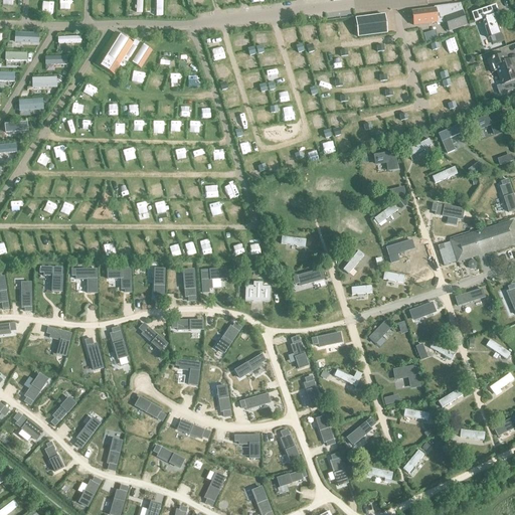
[(183,16),(180,0),(173,0),(177,17),(183,16)]
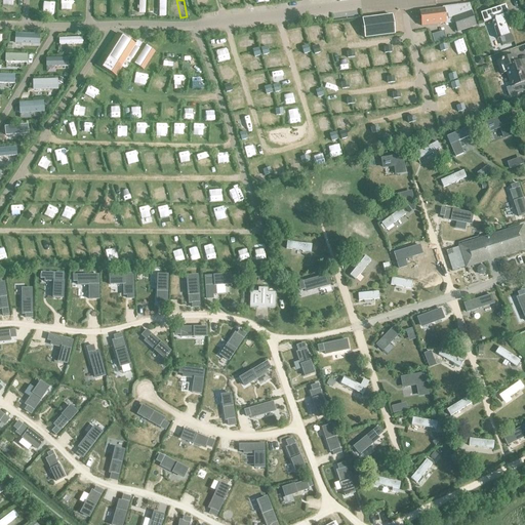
[(455,33),(475,27),(471,14),(468,4),(442,7),(442,8),(419,11),(421,27),(445,24),(445,25),(452,24),(455,33)]
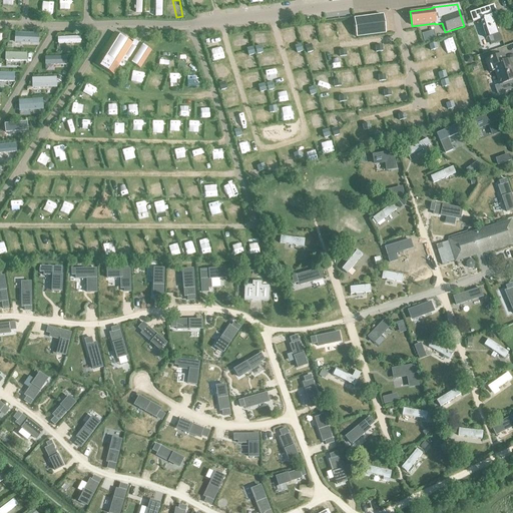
[(486,39),(500,34),(493,16),(496,15),(493,6),(470,14),(472,23),(480,20),(486,39)]
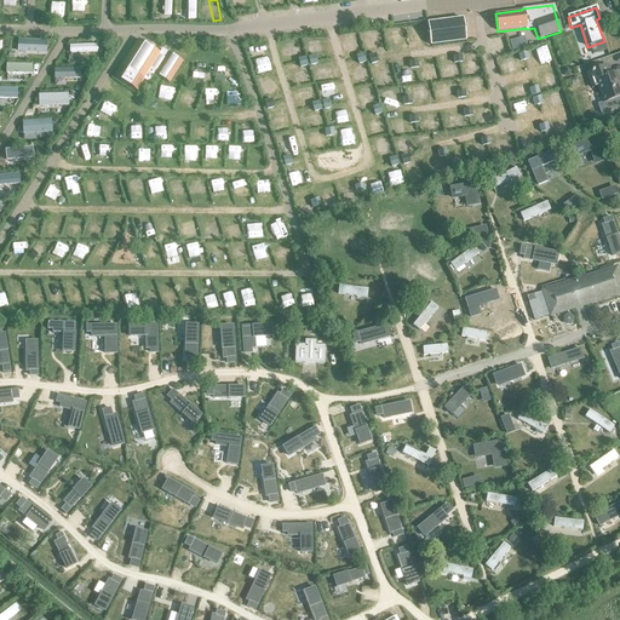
[(459,21),(425,24),(428,46),(463,44),(459,21)]
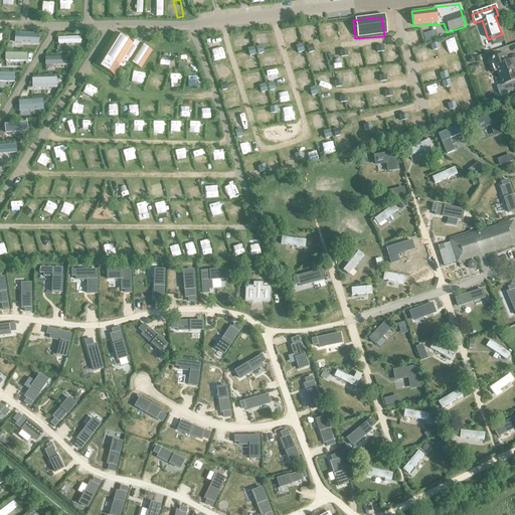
[(136,41),(133,44),(115,33),(96,64),(114,75),(120,66),(124,69),(128,61),(141,69),(152,51),(136,41)]
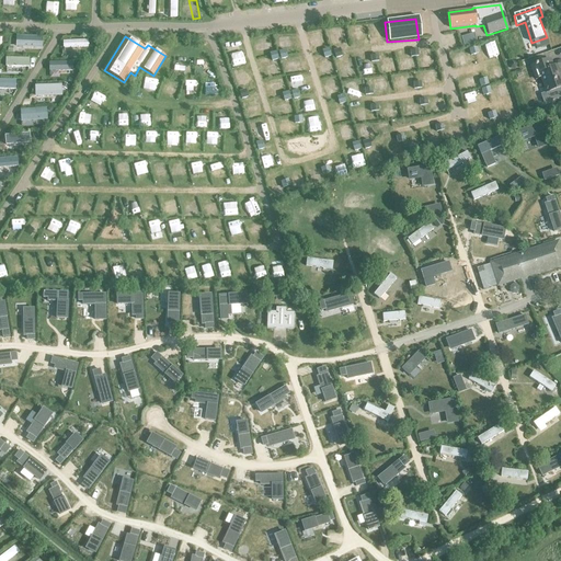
[(41,46),(41,38),(19,37),(19,45),(41,46)]
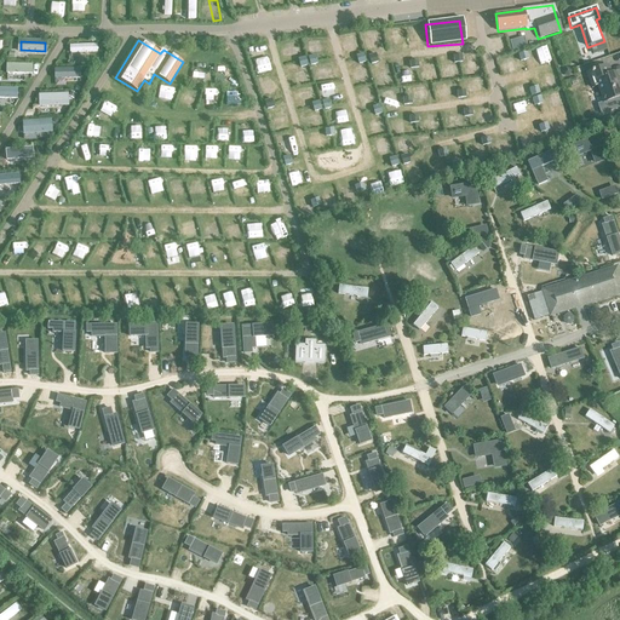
[(615,73),(610,75),(608,67),(586,74),(592,89),(598,86),(603,103),(619,97),(619,87),(619,86),(618,87),(615,80),(618,80),(615,73)]
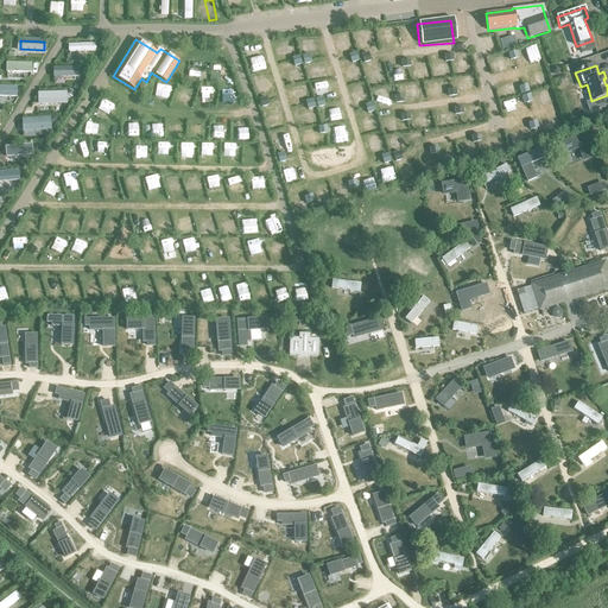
[(586,134),(561,143),(565,153),(578,149),(583,160),(594,157),(586,134)]
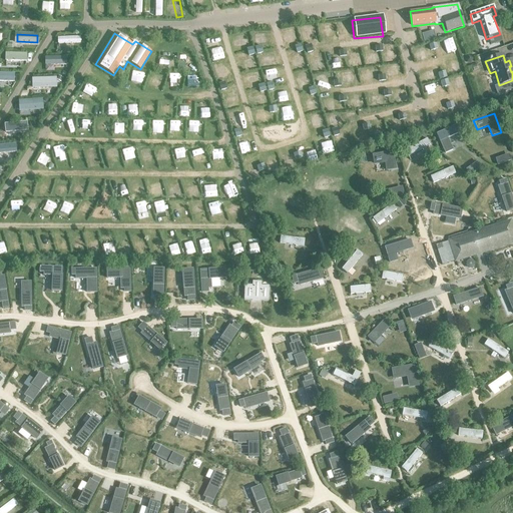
[(5,131),(26,129),(25,122),(4,124),(5,131)]
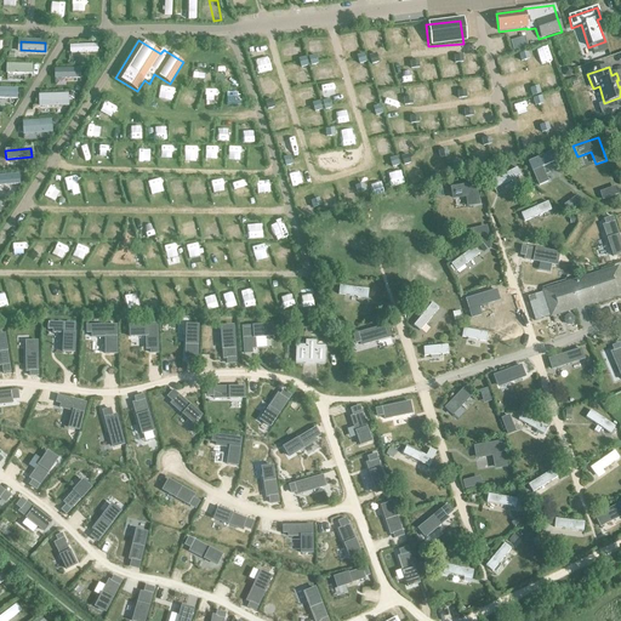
[(552,152),(529,163),(539,184),(547,181),(541,166),(554,161),(552,152)]
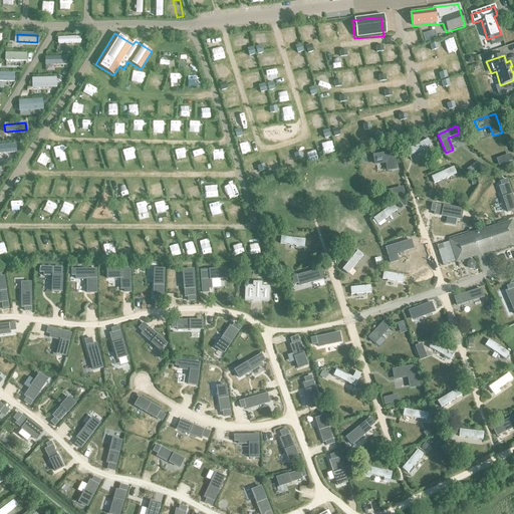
[(428,140),(407,151),(410,157),(431,146),(428,140)]
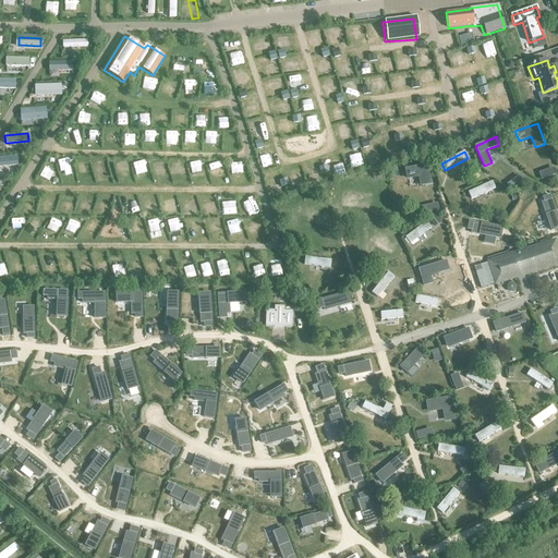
[(427,165),(404,169),(407,180),(419,178),(420,186),(431,184),(427,165)]
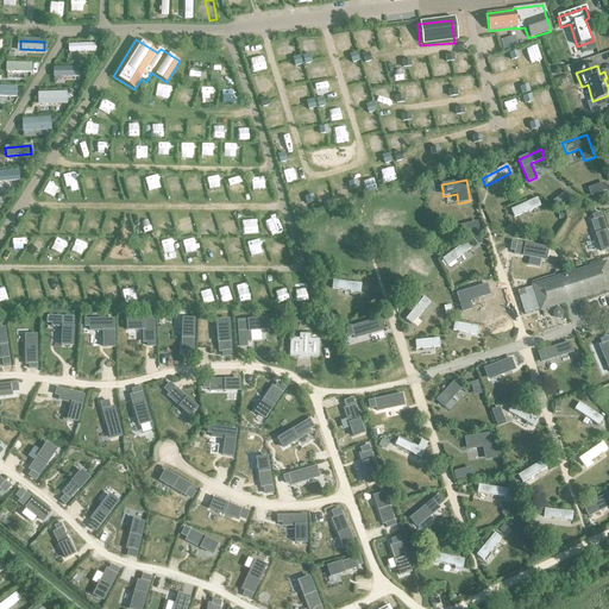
[(537,199),(510,211),(514,218),(540,206),(537,199)]
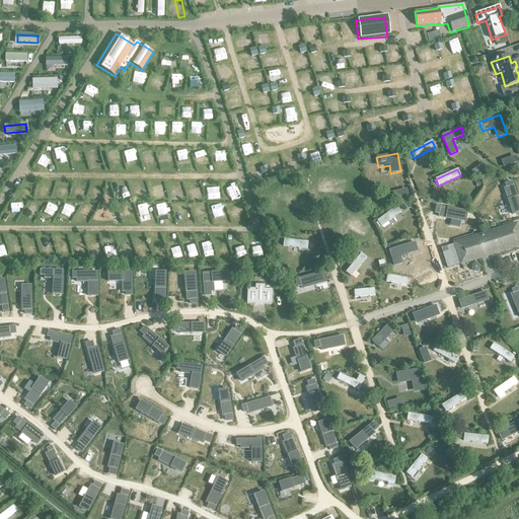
[(320,180),(319,188),(344,190),(345,182),(320,180)]
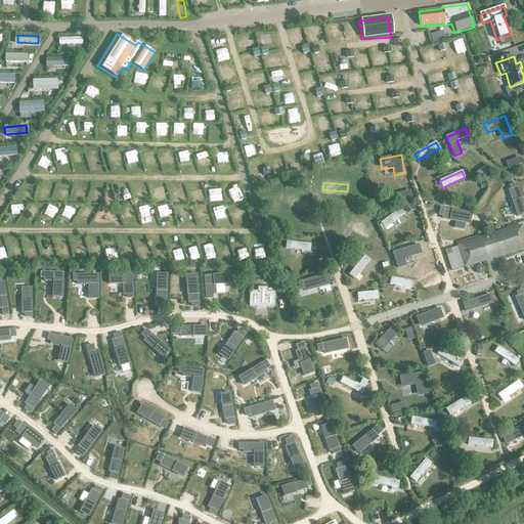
[(511,189),(508,190),(517,217),(523,214),(523,204),(517,183),(510,186),(511,189)]
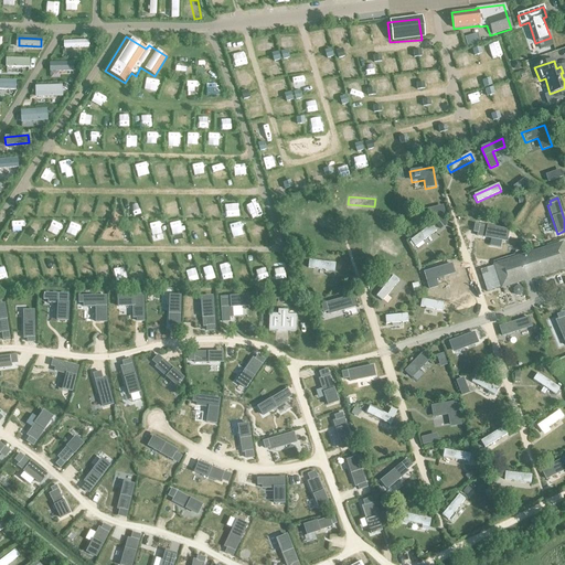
[(308,210),(306,217),(331,225),(333,219),(308,210)]
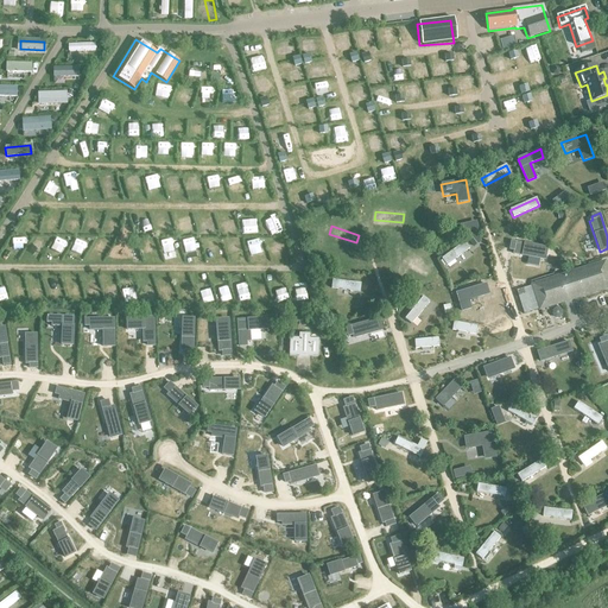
[(464,242),(442,259),(447,266),(469,248),(464,242)]
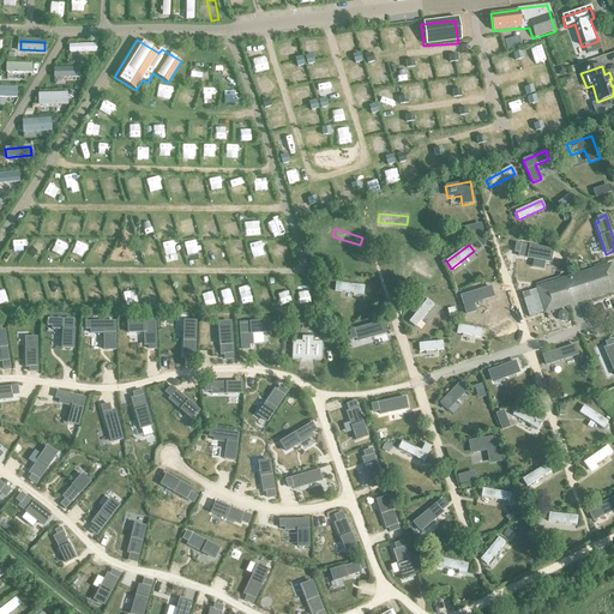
[(528,245),(523,253),(549,265),(553,257),(528,245)]
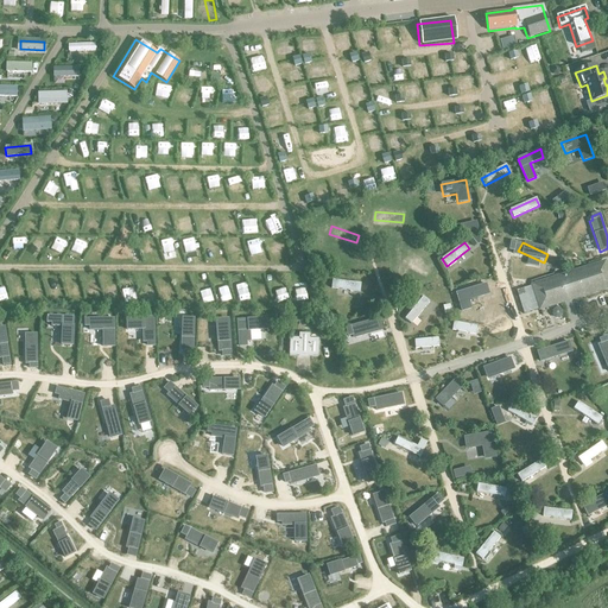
[(407,252),(404,259),(428,273),(432,266),(407,252)]
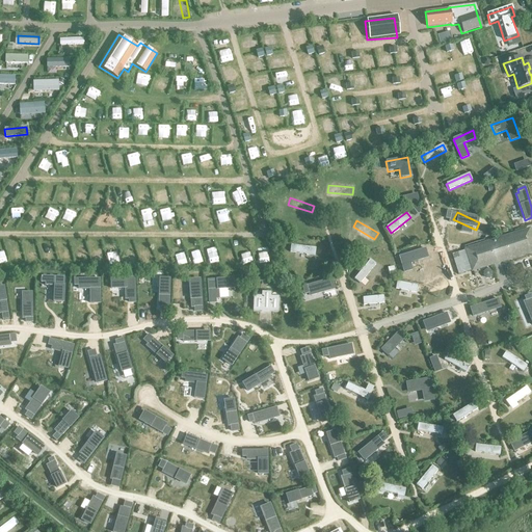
[(466,250),(473,271),(531,251),(531,239),(529,230),(466,250)]
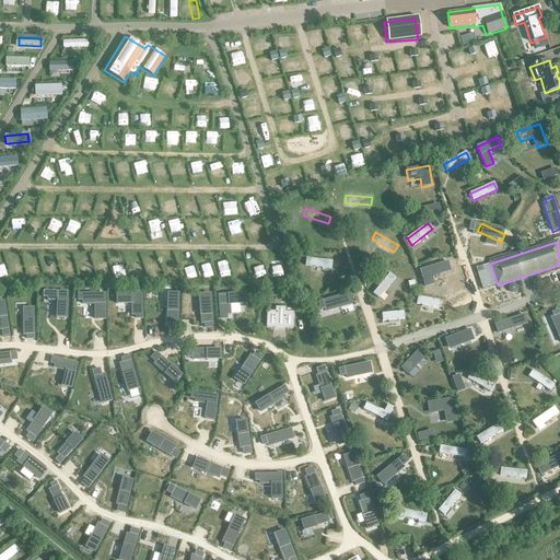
[(306,258),(305,266),(331,269),(333,261),(306,258)]
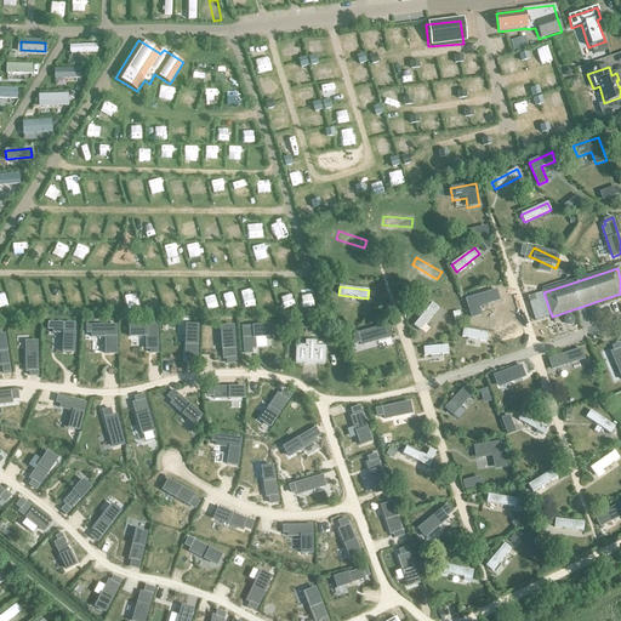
[(483,291),(479,298),(505,313),(510,306),(483,291)]
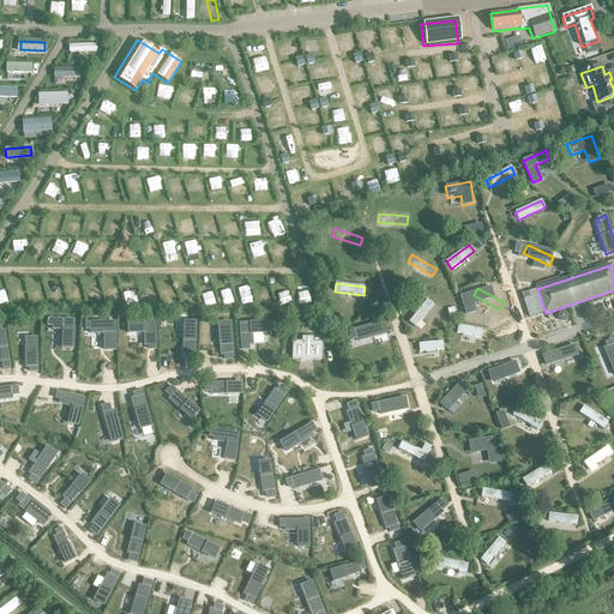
[(427,300),(409,323),(415,327),(434,306),(427,300)]
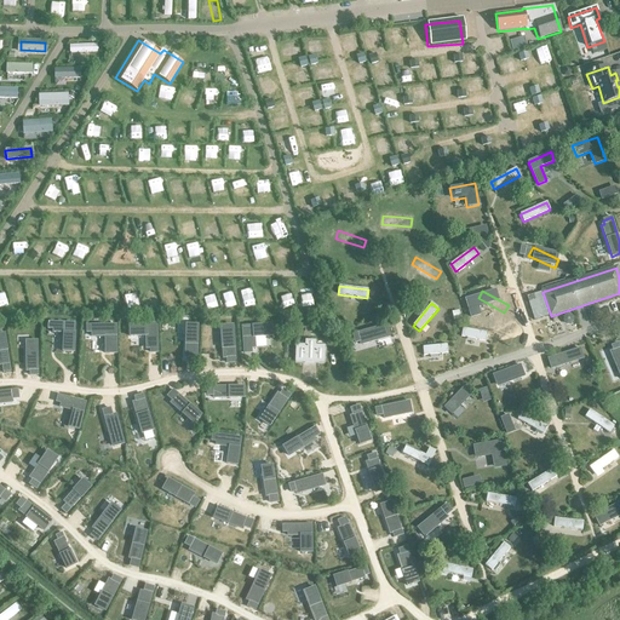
[(75,325),(49,323),(49,331),(52,331),(52,334),(63,334),(63,352),(74,352),(75,325)]
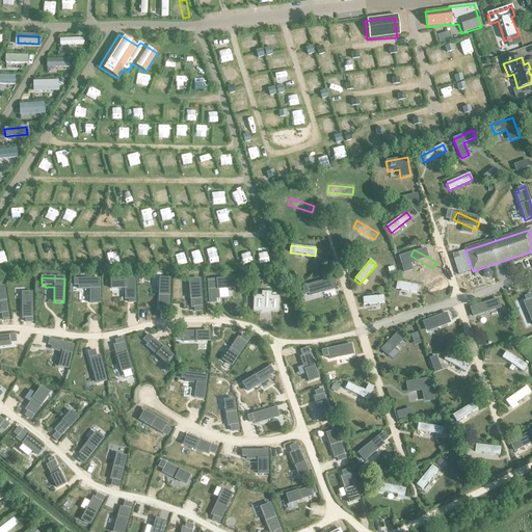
[(134,278),(111,280),(111,289),(125,289),(126,299),(129,299),(129,303),(135,302),(134,278)]
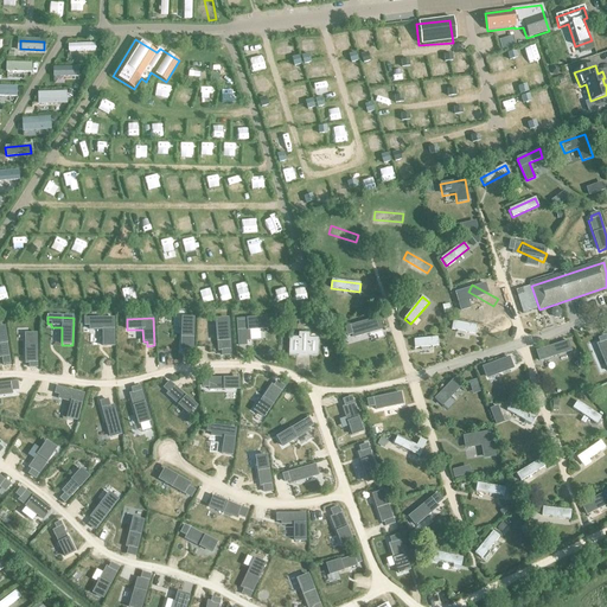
[(266,318),(237,320),(238,346),(246,346),(246,342),(249,342),(248,331),(266,330),(266,318)]
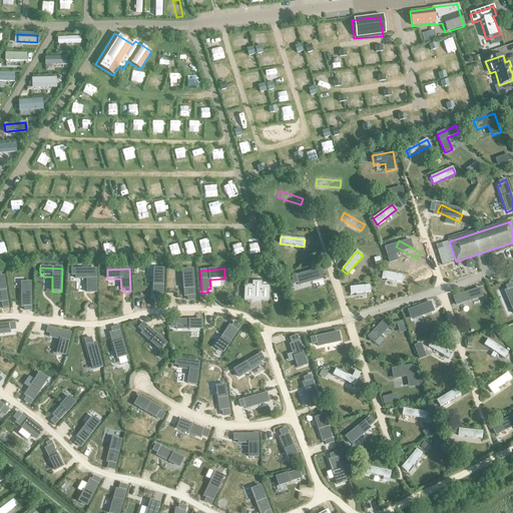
[(163,270),(154,270),(154,296),(157,296),(157,301),(163,301),(163,270)]
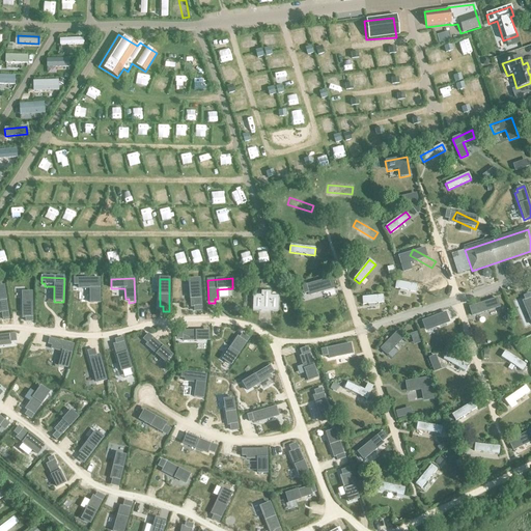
[(100,280),(76,280),(76,285),(80,285),(80,289),(91,289),(91,304),(101,304),(100,280)]
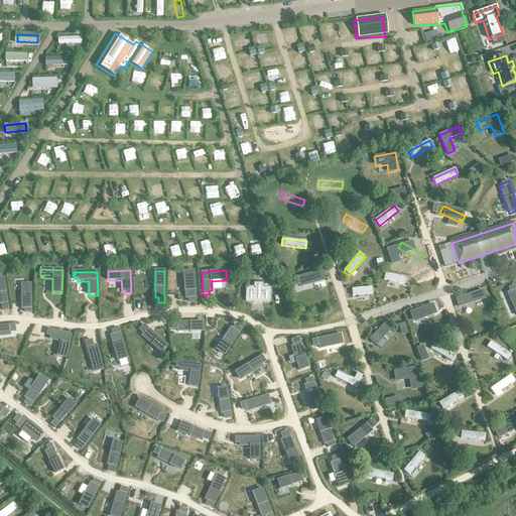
[(194,272),(184,273),(185,297),(189,297),(189,303),(196,303),(194,272)]
